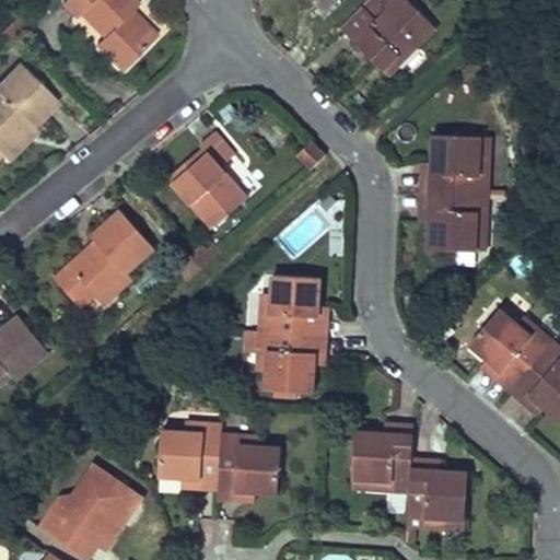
[(63,0),(62,2),(77,16),(80,13),(104,36),(96,44),(123,70),(152,41),(127,15),(131,11),(138,4),(133,0),(63,0)]
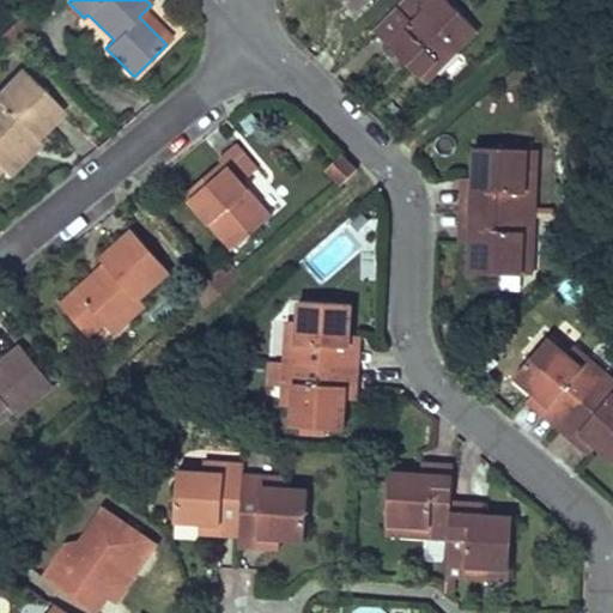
[(368,0),(341,0),(354,13),(368,0)]
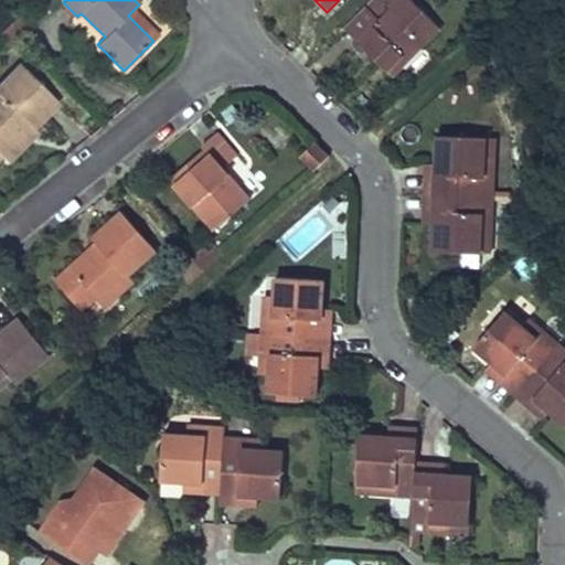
[(439,27),(412,0),(370,0),(343,28),(392,75),(439,27)]
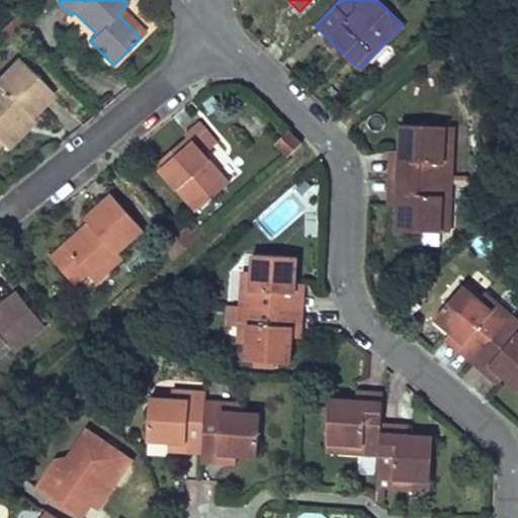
[(121,10),(117,14),(141,37),(145,33),(121,10)]
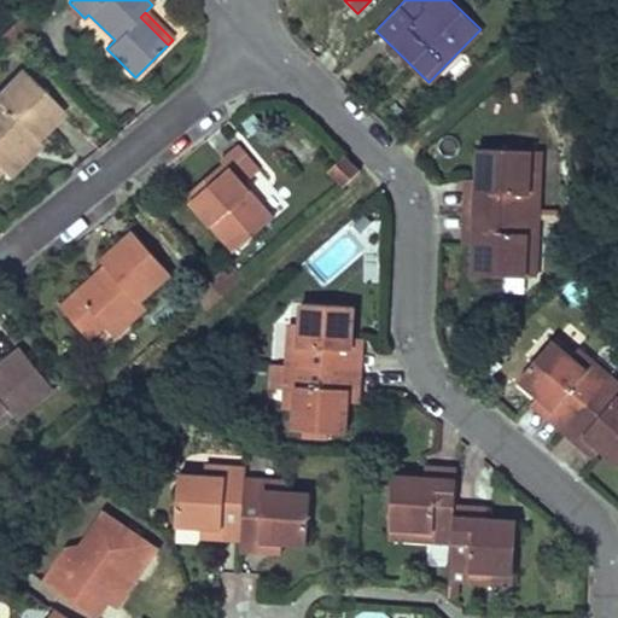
[(24,39),(34,29),(21,16),(11,25),(24,39)]
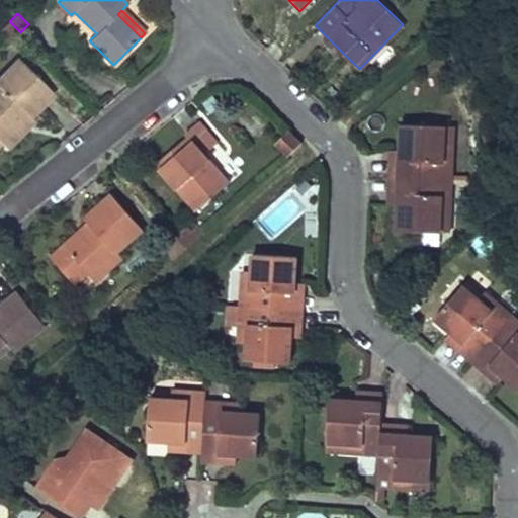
[(0,29),(0,32),(9,42),(20,32),(9,21),(0,29)]
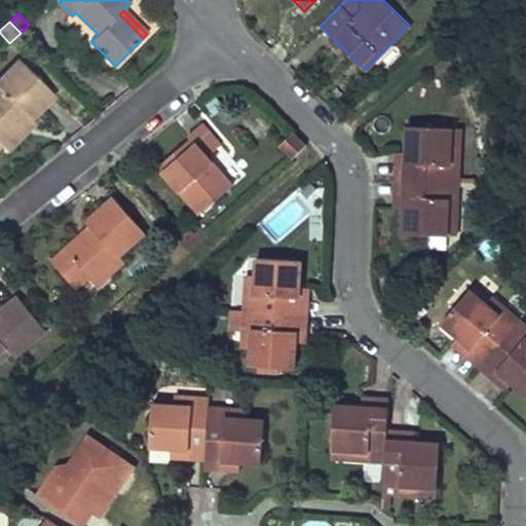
[(0,145),(1,146),(5,150),(24,132),(21,128),(30,118),(53,96),(19,60),(0,78),(0,145)]
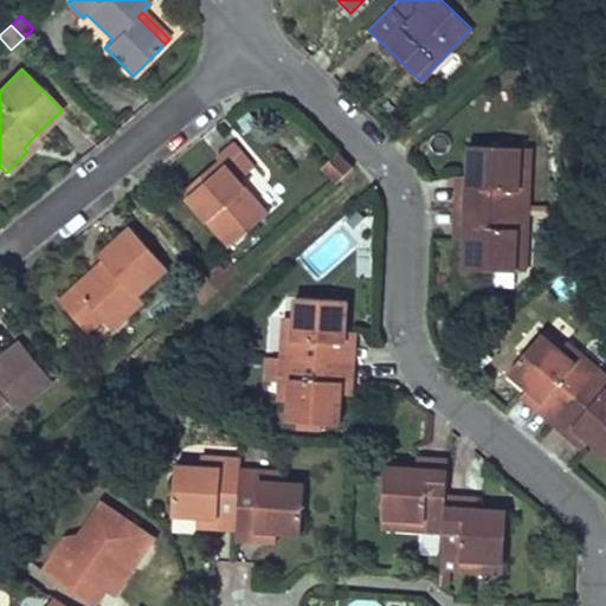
[(34,136),(24,148),(27,152),(39,141),(34,136)]
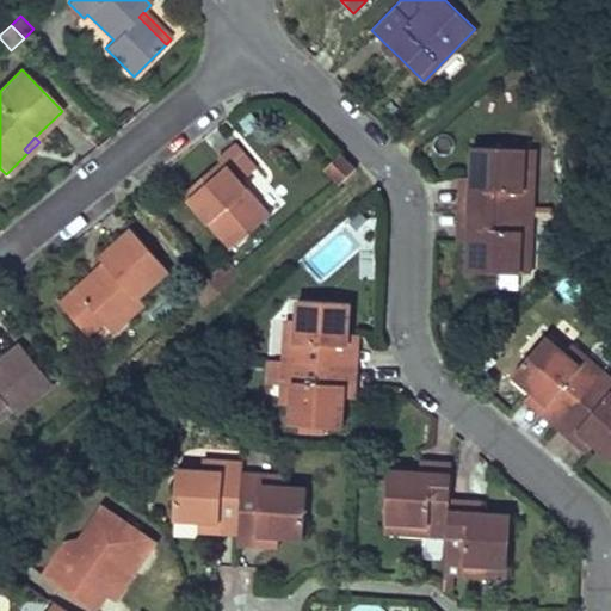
[(220,161),(183,193),(232,248),(270,215),(240,181),(255,168),(233,143),(217,158),(220,161)]
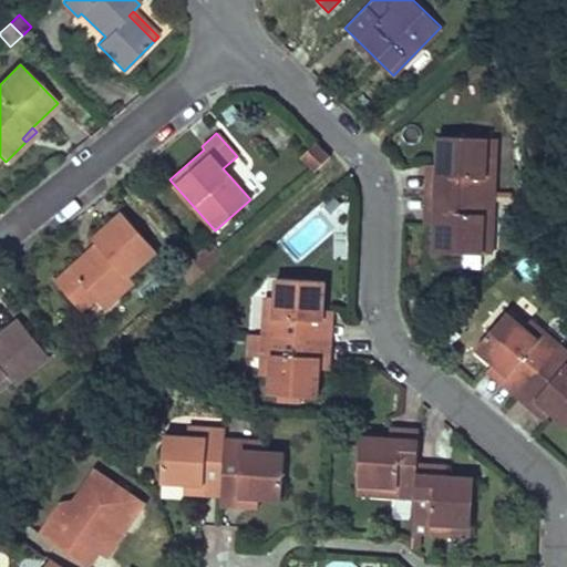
[(437,164),(435,194),(477,195),(478,177),(495,178),(495,157),(486,156),(487,137),(439,135),(437,164)]
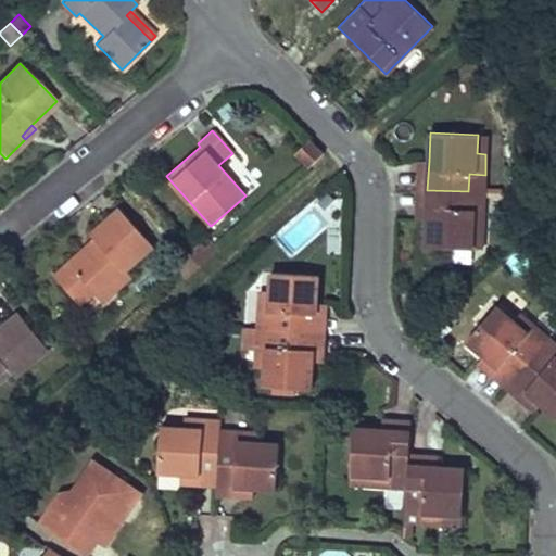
[(477,153),(485,154),(487,135),(478,135),(477,153)]
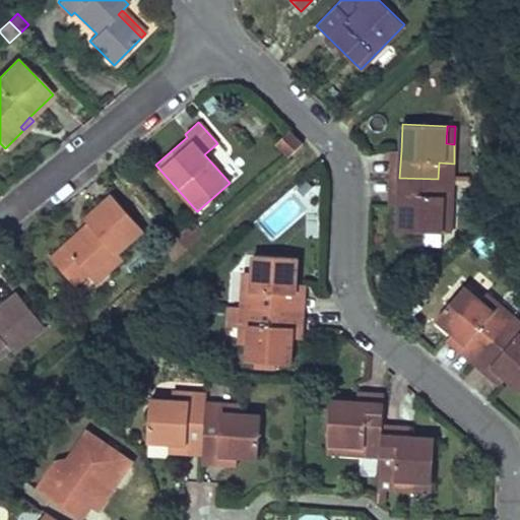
[(302,141),(288,128),(273,142),(286,155),(302,141)]
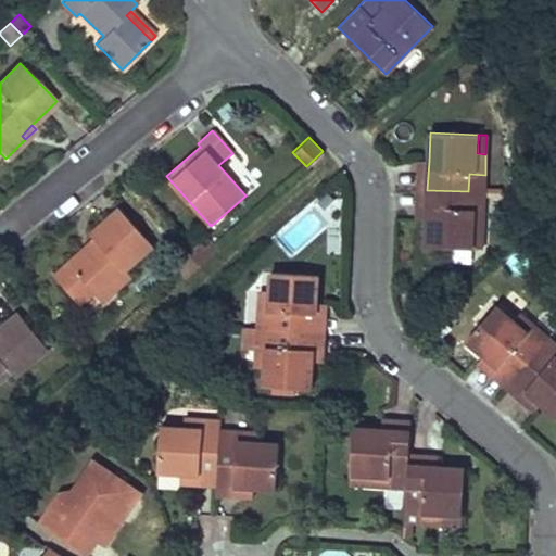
[(427,190),(429,161),(419,161),(418,189),(427,190)]
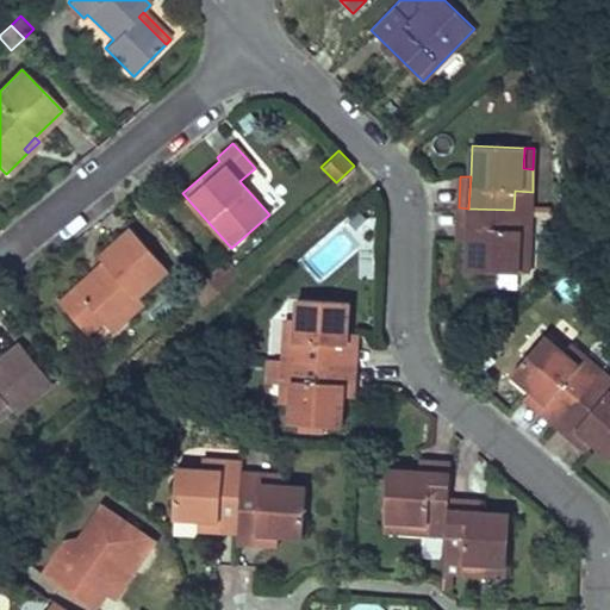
[(514,210),(531,210),(533,192),(515,191),(514,210)]
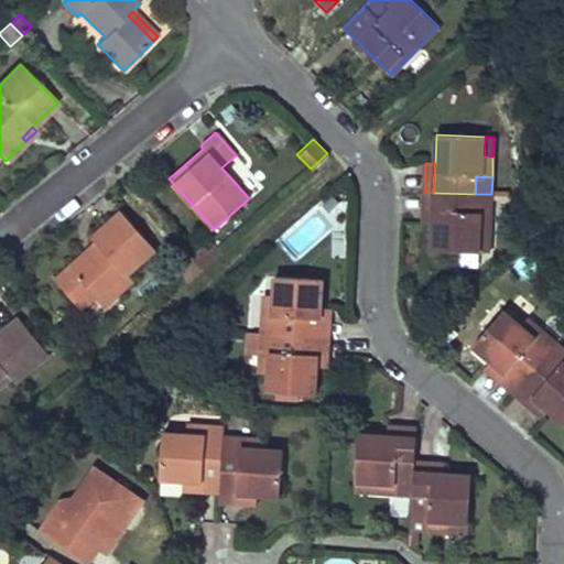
[(433,221),(433,193),(424,192),(423,221),(433,221)]
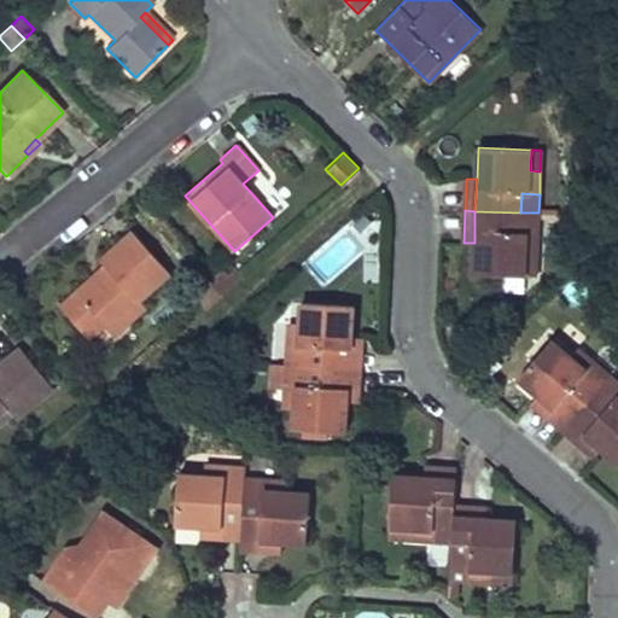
[(520,213),(474,211),(474,243),(473,274),(526,275),(528,255),(537,255),(538,232),(520,232),(520,213)]
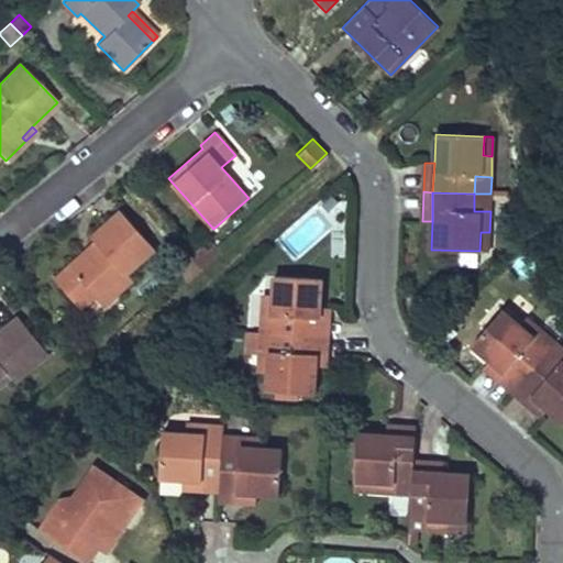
[(490,194),(474,194),(474,211),(490,211),(490,194)]
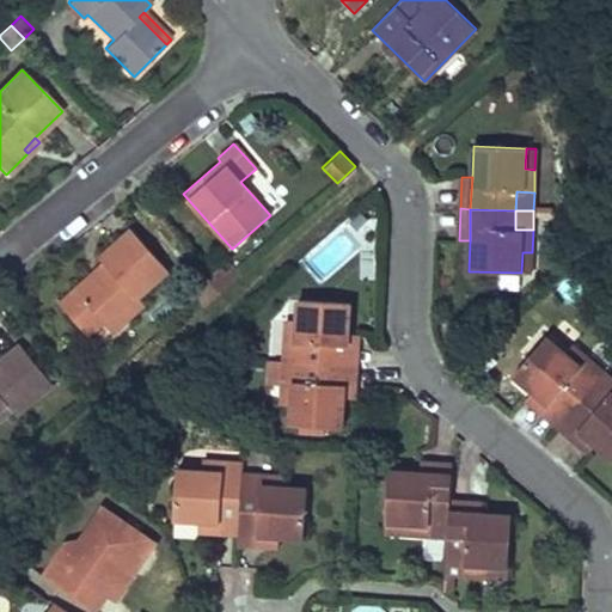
[(169,270),(132,230),(101,257),(105,263),(101,267),(108,275),(99,282),(92,274),(74,289),(79,295),(65,308),(87,335),(103,322),(118,307),(128,318),(144,304),(138,298),(169,270)]
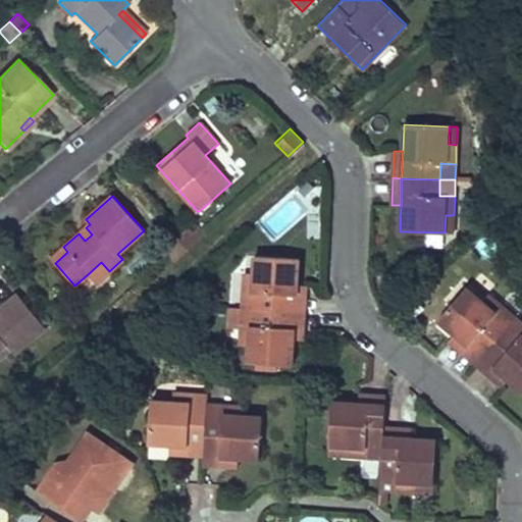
[(454,233),(454,215),(446,215),(445,232),(445,233),(454,233)]
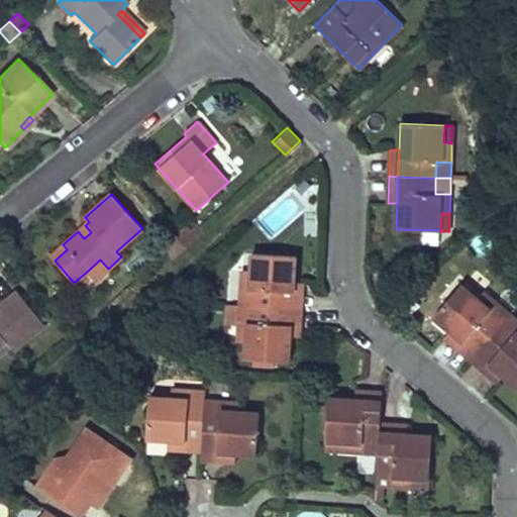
[(85,225),(78,231),(84,238),(91,232),(85,225)]
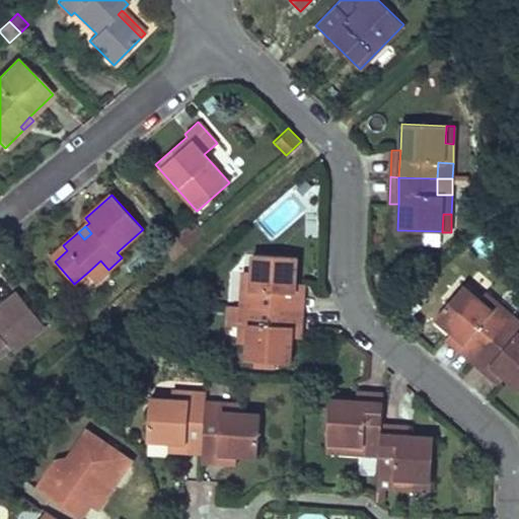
[(180,253),(187,247),(176,235),(170,241),(180,253)]
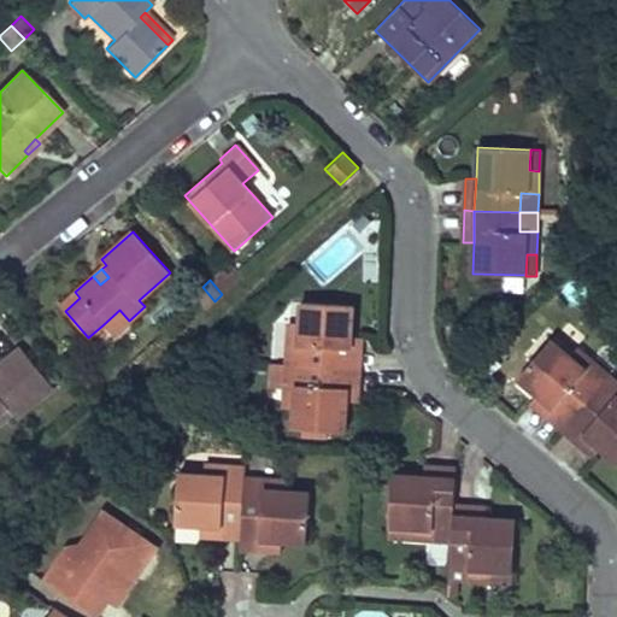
[(215,301),(203,287),(191,297),(203,311),(215,301)]
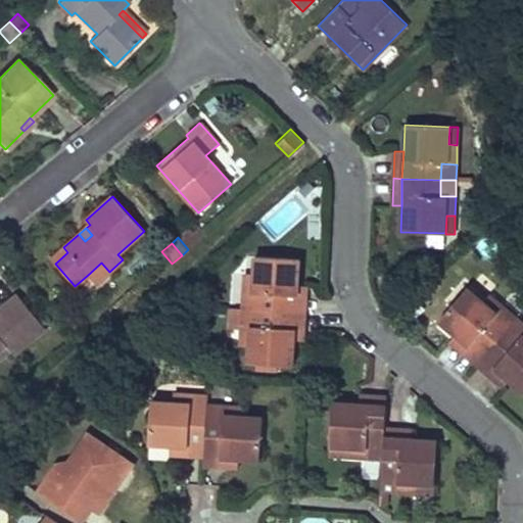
[(55,264),(67,252),(63,247),(51,258),(55,264)]
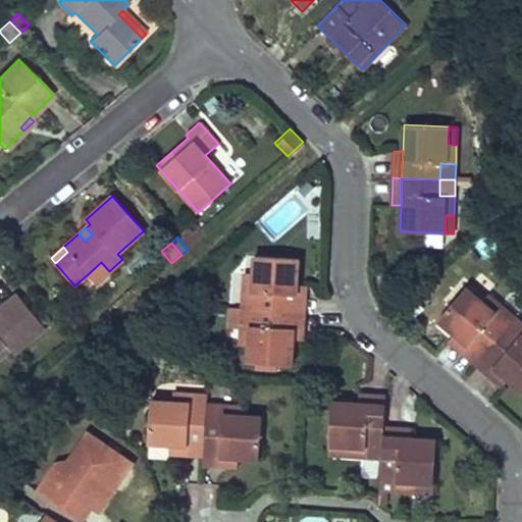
[(297,312),(299,284),(301,258),(256,256),(255,273),(254,293),(260,293),(259,309),(297,312)]
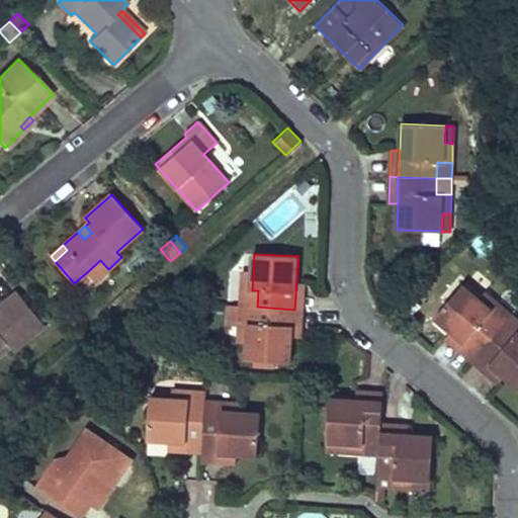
[(95,281),(108,269),(100,260),(87,272),(95,281)]
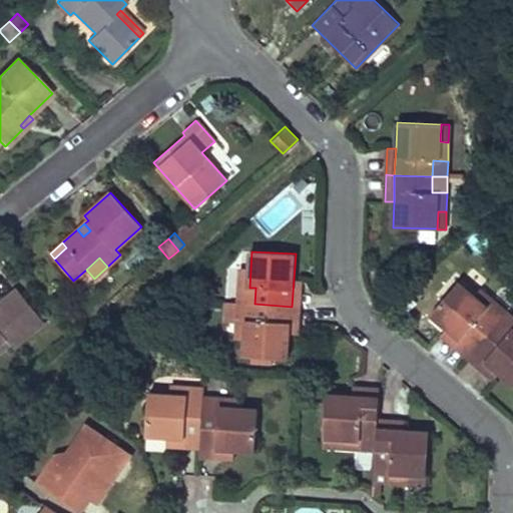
[(239,303),(254,304),(255,288),(249,288),(250,269),(241,268),(239,303)]
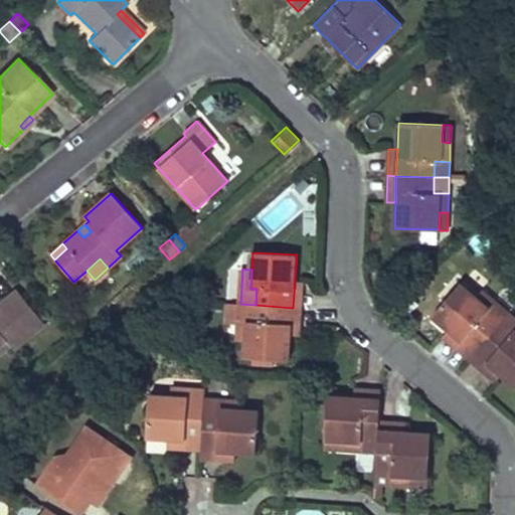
[(295,281),(293,308),(302,309),(304,282),(295,281)]
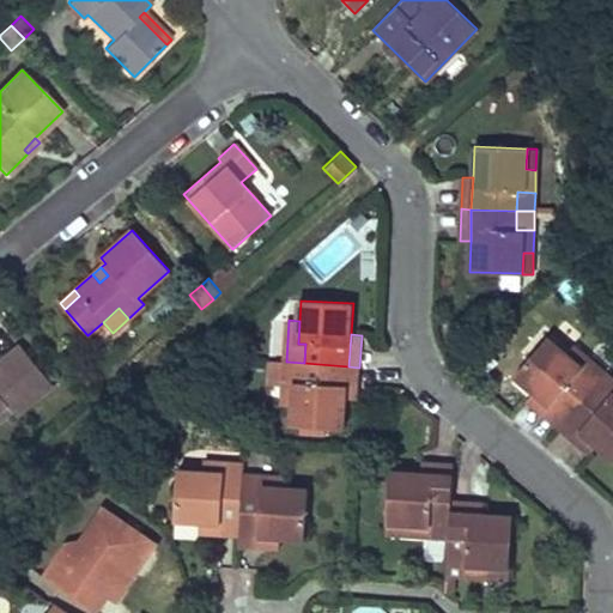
[(564,419),(593,386),(578,374),(583,368),(566,354),(547,338),(515,376),(534,392),(564,419)]
